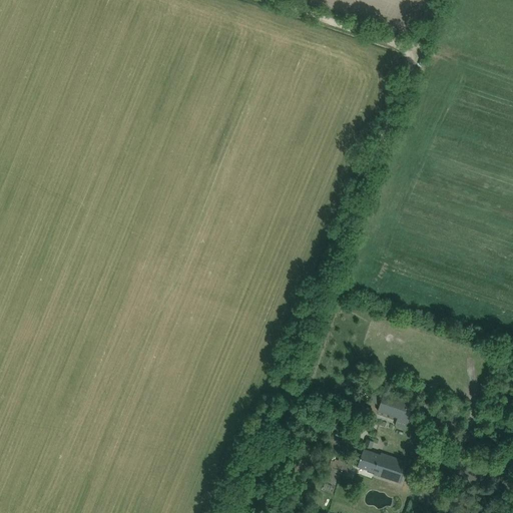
[(379,389),(374,403),(380,405),(378,411),(398,418),(395,426),(406,430),(416,400),(385,390),(385,391),(379,389)]
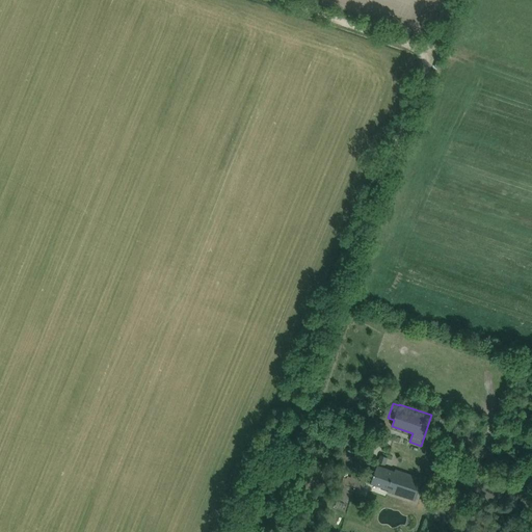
[(458,428),(455,437),(477,446),(480,435),(458,428)]
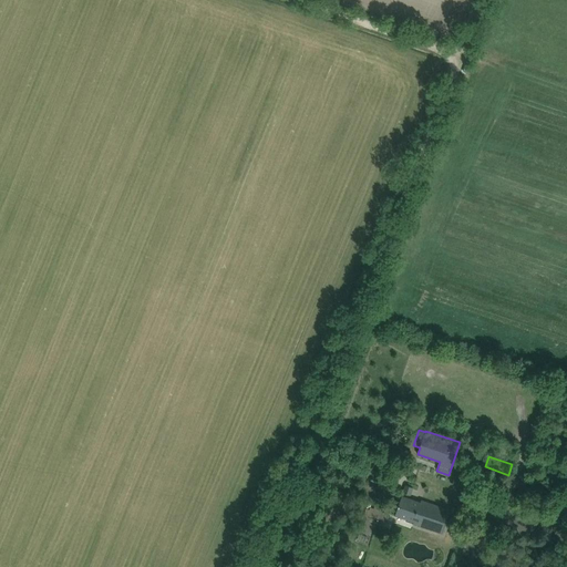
[(405,485),(403,493),(411,495),(413,488),(405,485)]
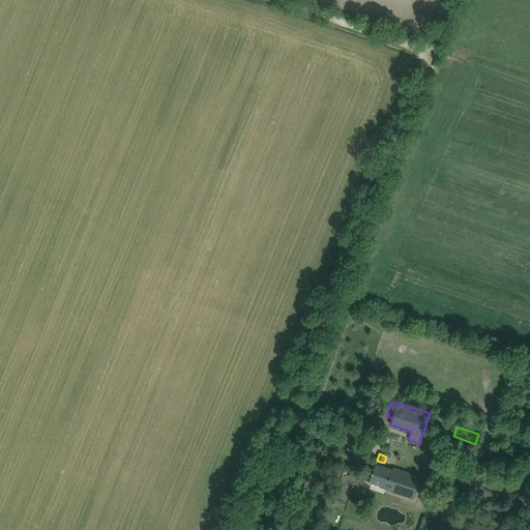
[(386,490),(414,499),(421,477),(393,468),(393,470),(376,464),(370,481),(387,488),(386,490)]
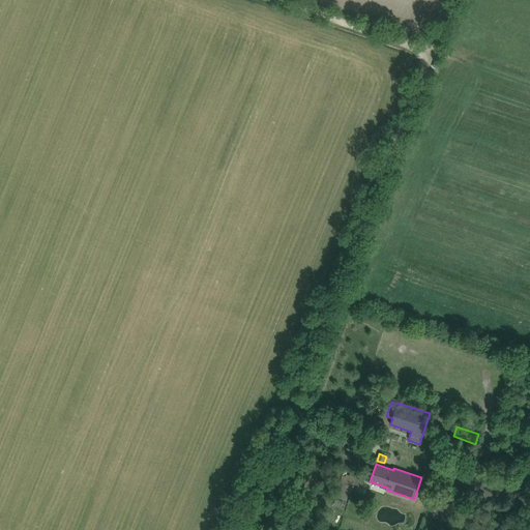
[(349,475),(345,488),(360,493),(363,479),(349,475)]
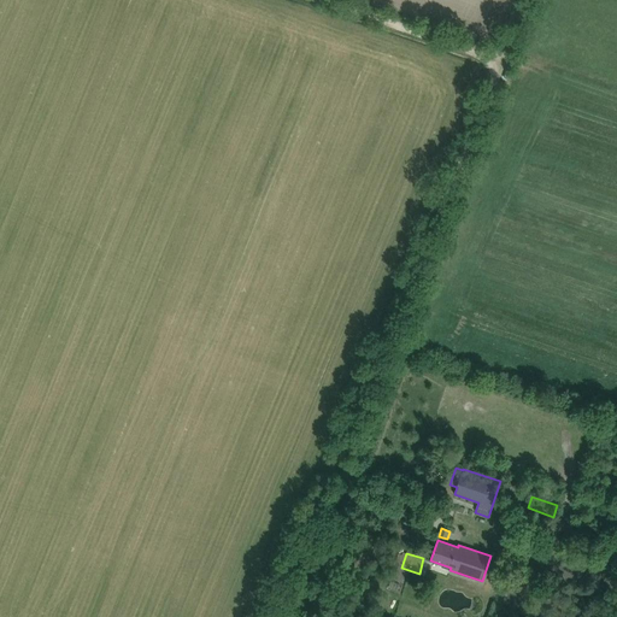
All buildings are outlined.
